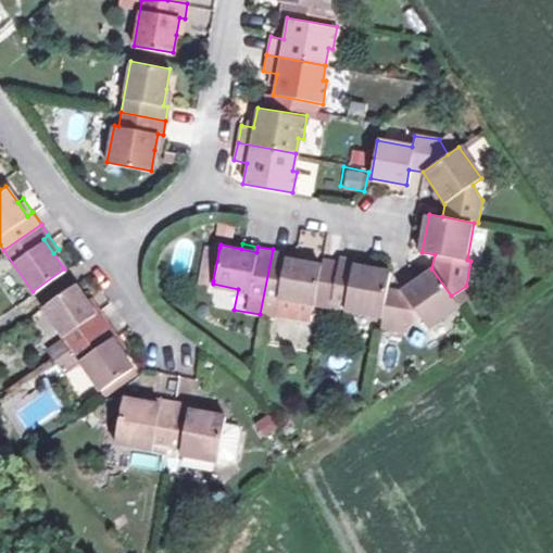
[(213,280),(220,248),(209,246),(202,277),(213,280)]
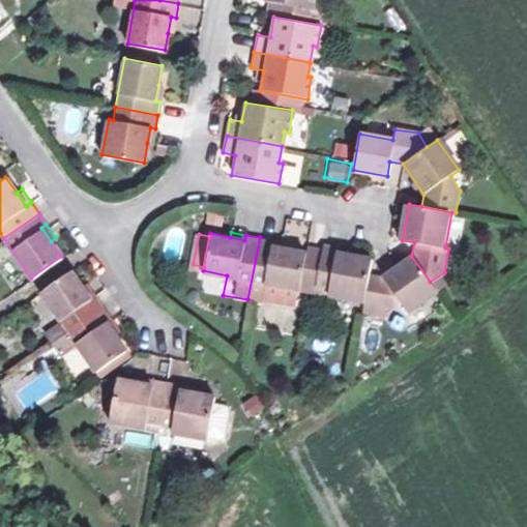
[(271,245),(272,240),(260,237),(247,299),(274,304),(279,285),(297,289),(304,252),(287,249),(271,245)]
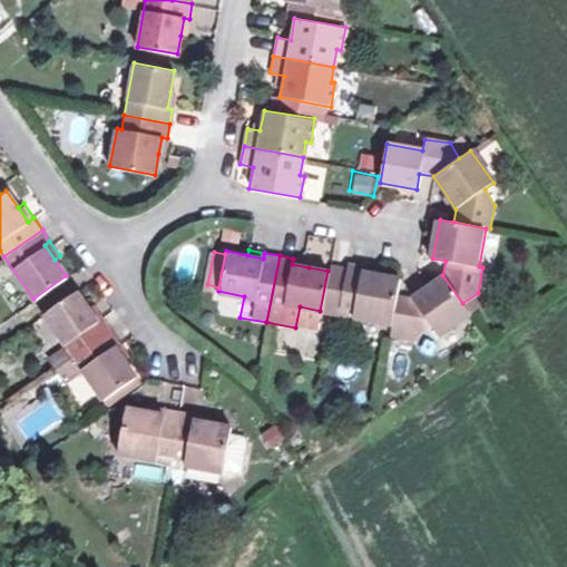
[(363,265),(348,263),(339,310),(354,313),(353,319),(391,325),(397,295),(400,279),(378,274),(362,272),(363,265)]
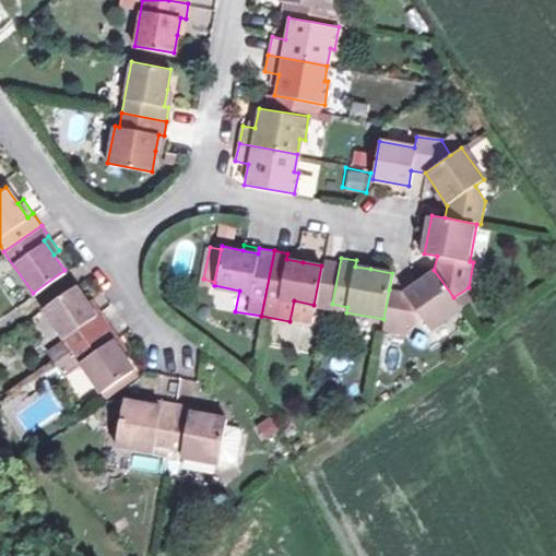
[(371,263),(356,260),(355,267),(370,269),(371,263)]
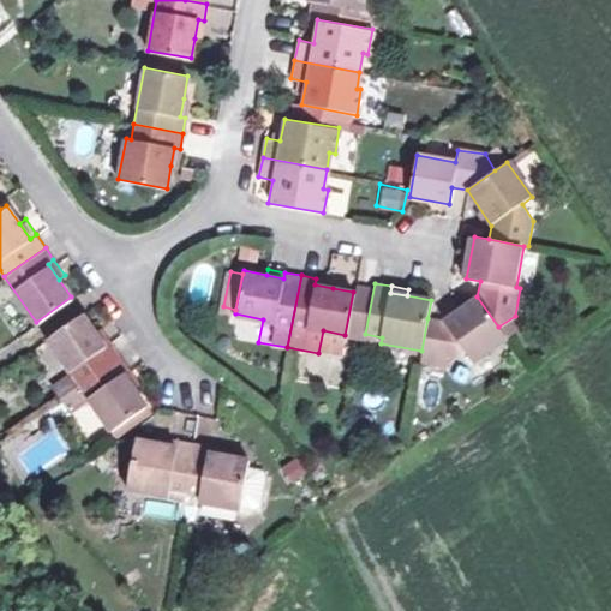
[(498,327),(477,297),(443,321),(427,318),(421,351),(420,357),(448,361),(463,352),(472,364),(507,339),(498,327)]
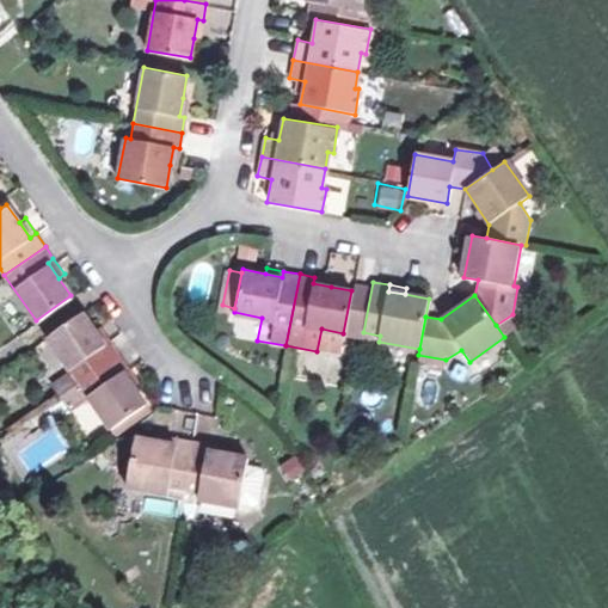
[(94,329),(81,311),(47,335),(68,367),(78,381),(118,352),(110,339),(104,343),(94,329)]
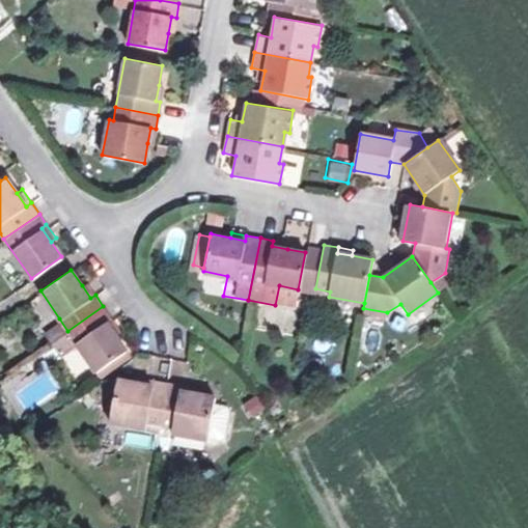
[(87,282),(82,285),(90,298),(95,295),(87,282)]
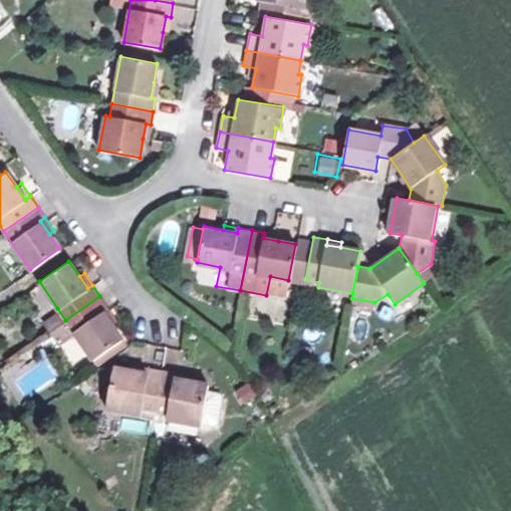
[(107,307),(99,296),(65,320),(72,330),(92,358),(122,338),(111,323),(103,310),(107,307)]
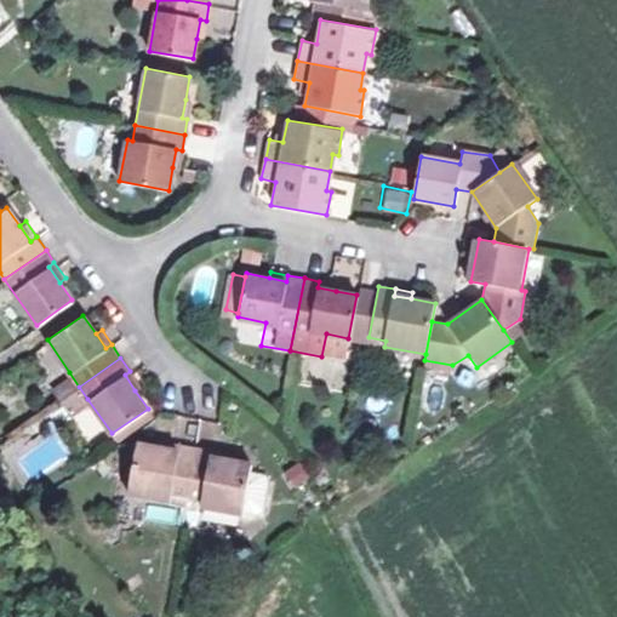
[(141,386),(130,371),(125,375),(135,390),(141,386)]
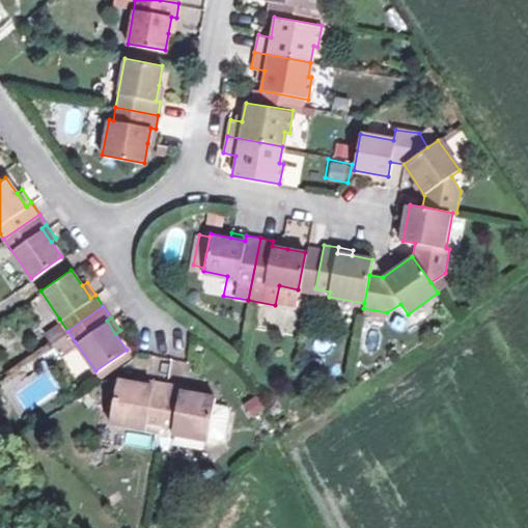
[(67,331),(59,318),(42,332),(49,343),(67,331)]
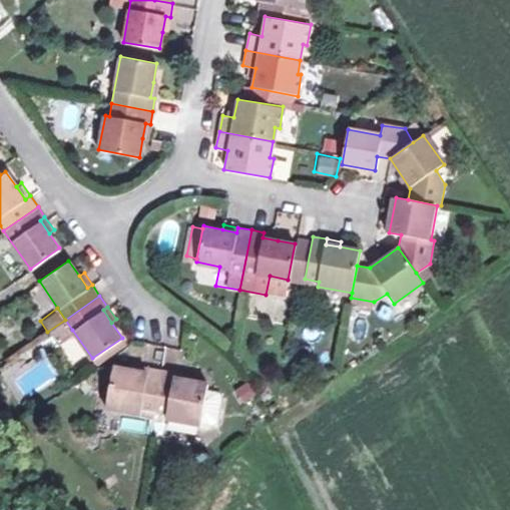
[(72,330),(65,320),(47,332),(54,342),(72,330)]
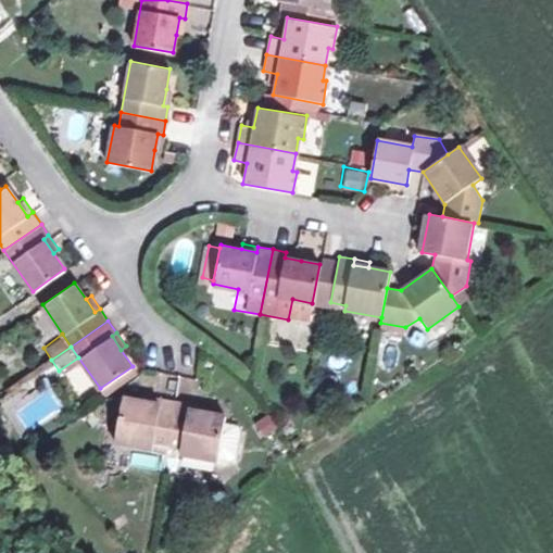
[(133,366),(100,388),(103,393),(137,372),(133,366)]
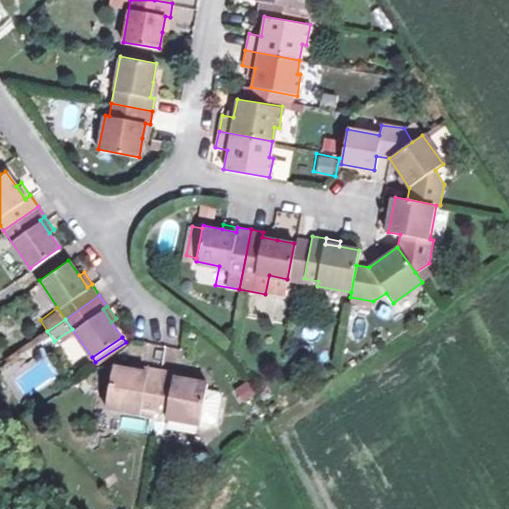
[(146,373),(147,367),(132,364),(131,370),(146,373)]
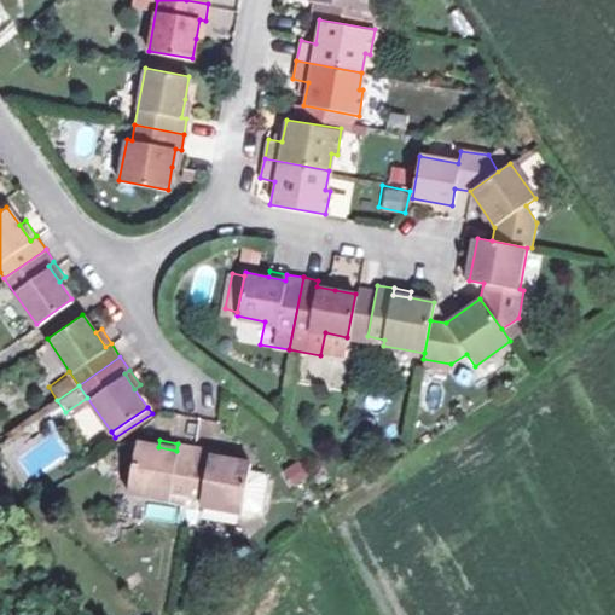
[(185,497),(195,446),(178,444),(177,451),(158,447),(133,441),(123,492),(167,500),(168,494),(185,497)]
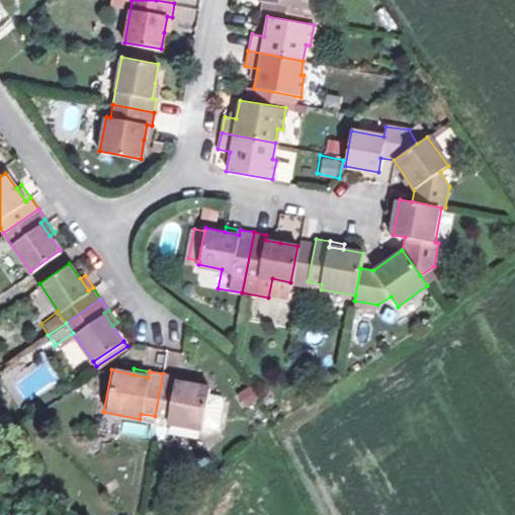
[(174,376),(163,373),(155,416),(167,419),(166,424),(201,430),(201,428),(213,430),(218,427),(223,401),(220,397),(207,394),(208,389),(189,384),(174,381),(174,376)]
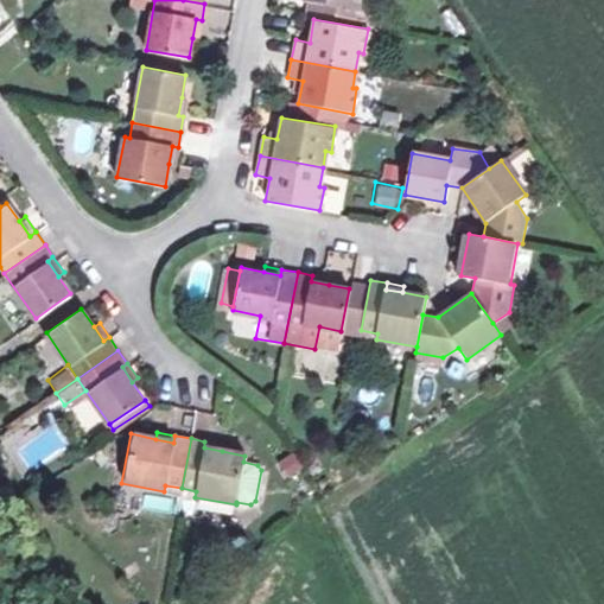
[(223,445),(204,442),(204,447),(222,451),(223,445)]
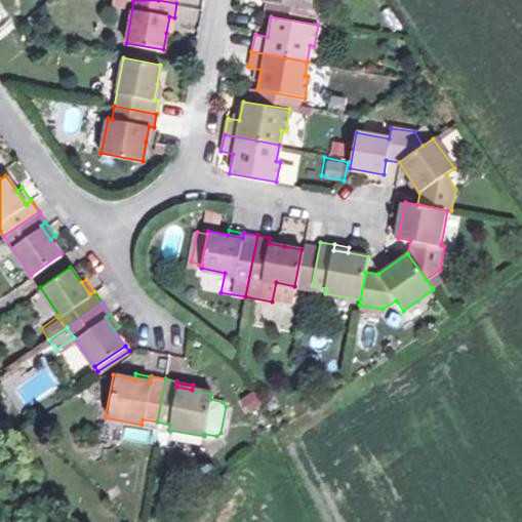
[(244,411),(259,403),(252,389),(237,397),(244,411)]
